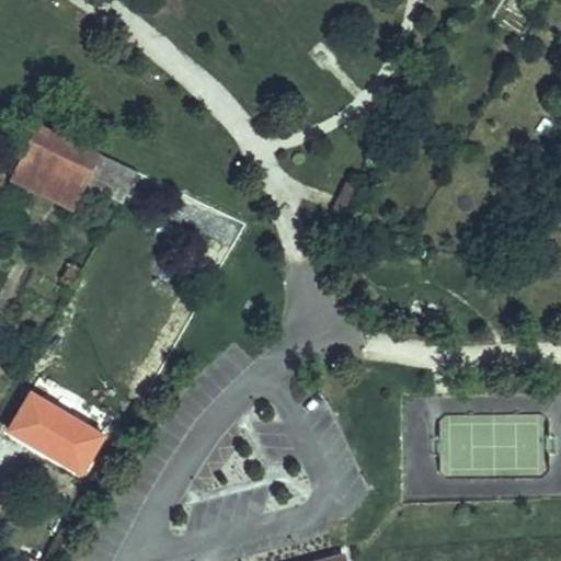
[(88,121),(29,91),(13,123),(71,152),(78,140),(88,121)]
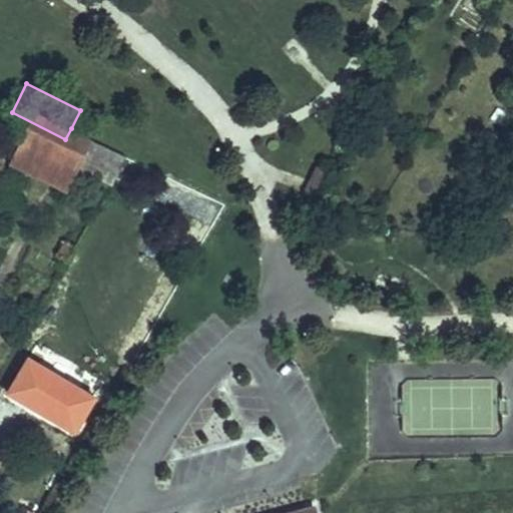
[(123,131),(80,110),(71,128),(111,149),(123,131)]
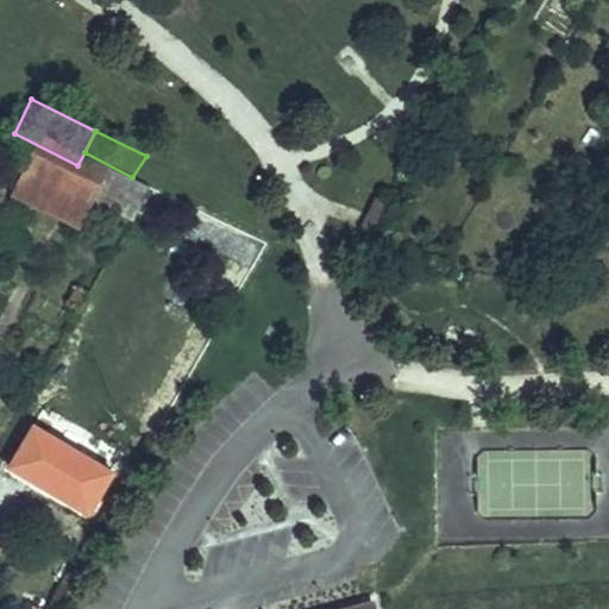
[(77,165),(14,133),(1,159),(64,192),(77,165)]
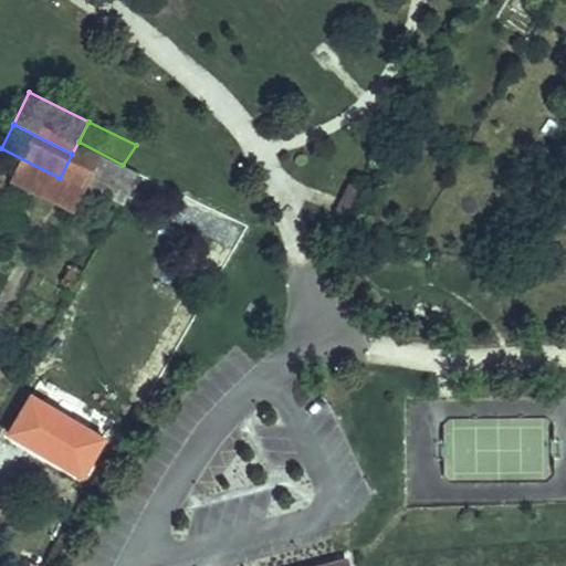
[(90,192),(121,207),(136,174),(105,159),(90,192)]
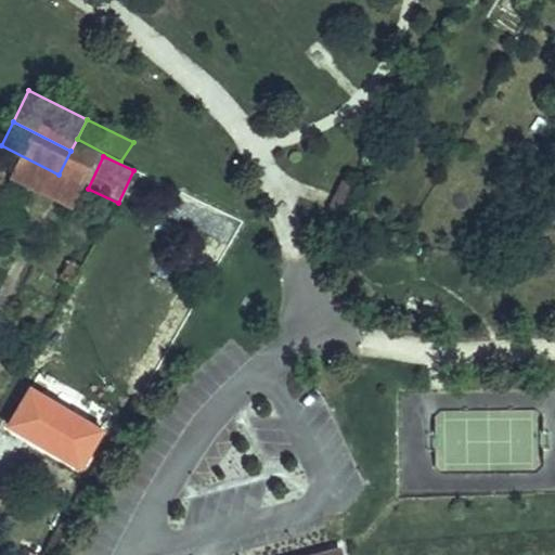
[(328,184),(341,191),(356,163),(343,156),(328,184)]
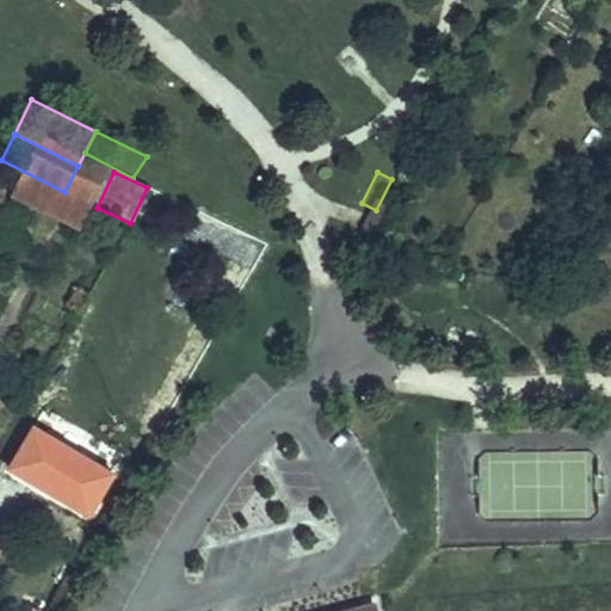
[(19,409),(0,438),(0,449),(67,493),(91,456),(19,409)]
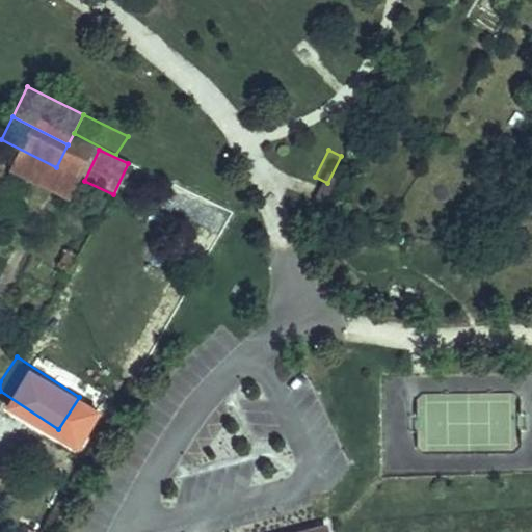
[(415,453),(520,452),(520,394),(414,394),(415,453)]
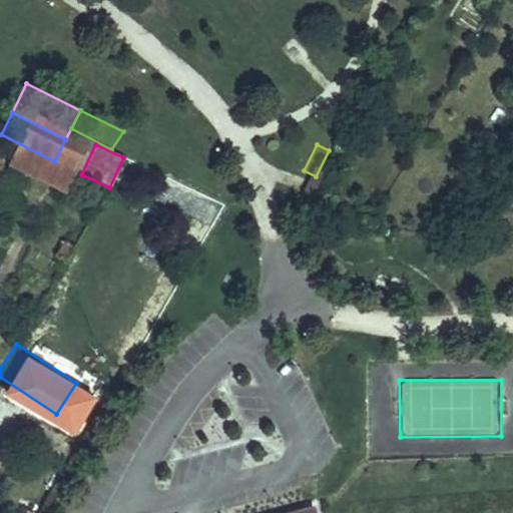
[(308,512),(302,487),(189,512),(308,512)]
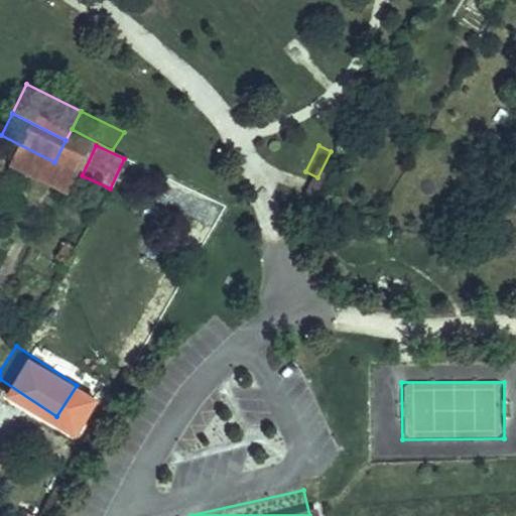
All buildings are outlined.
